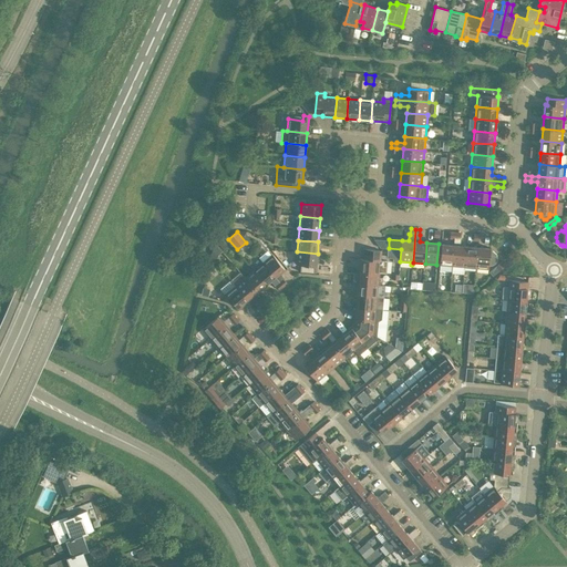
[(453,266),(454,245),(442,244),(440,270),(453,271),(453,266)]
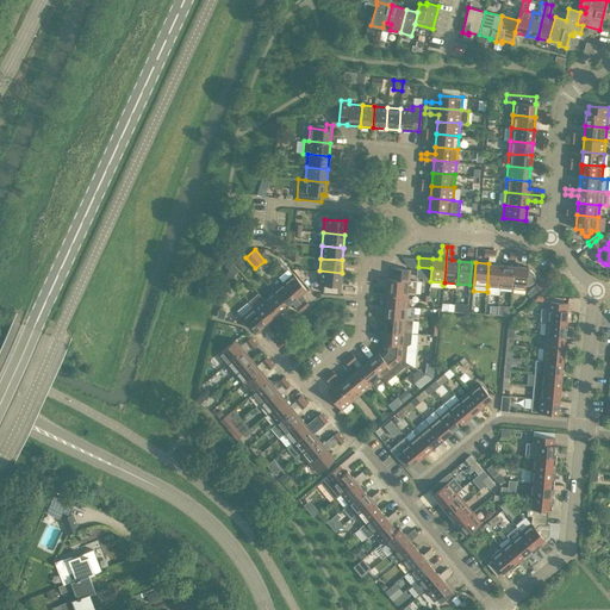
[(502,265),(489,263),(487,286),(499,287),(502,265)]
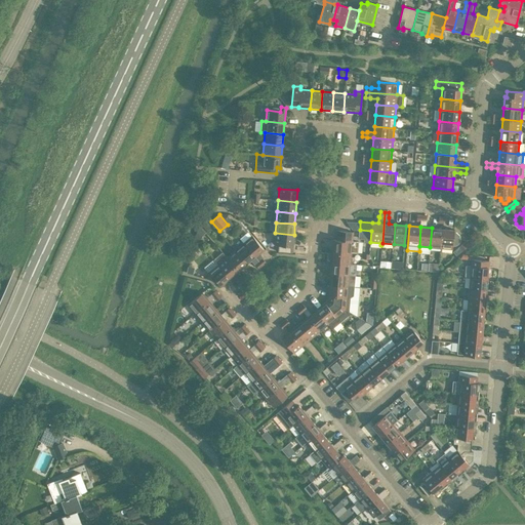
[(430,247),(440,248),(441,244),(442,238),(443,229),(432,228),(430,247)]
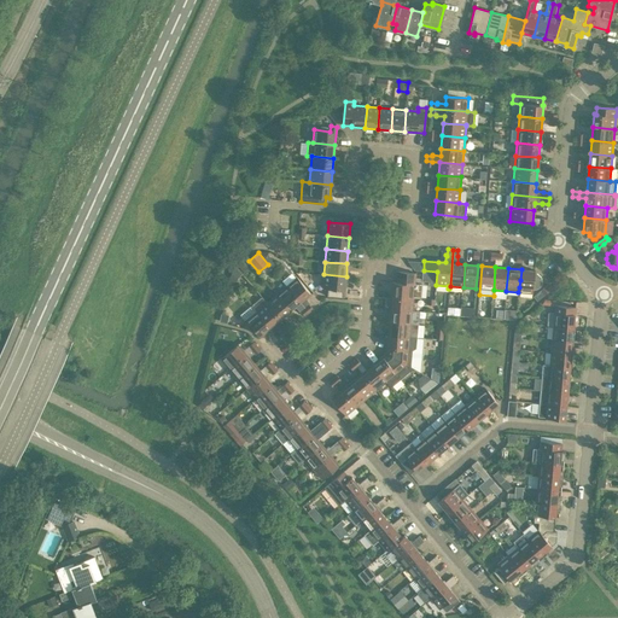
[(536,274),(535,273),(535,270),(522,269),(520,280),(519,287),(518,292),(532,293),(532,290),(535,290),(540,287),(542,283),(541,277),(536,274)]
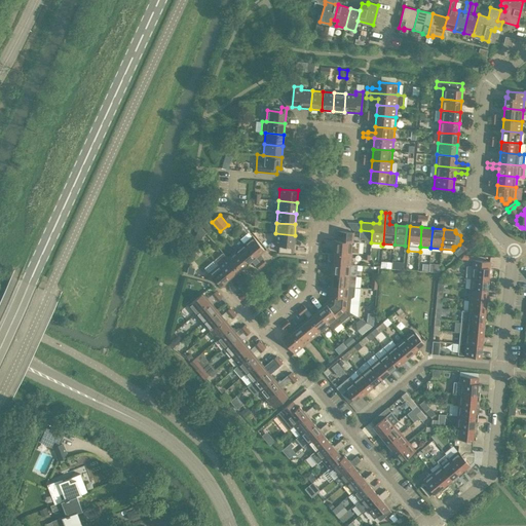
[(334,239),(333,252),(351,254),(351,253),(359,254),(360,242),(353,242),(353,232),(339,231),(338,240),(334,239)]
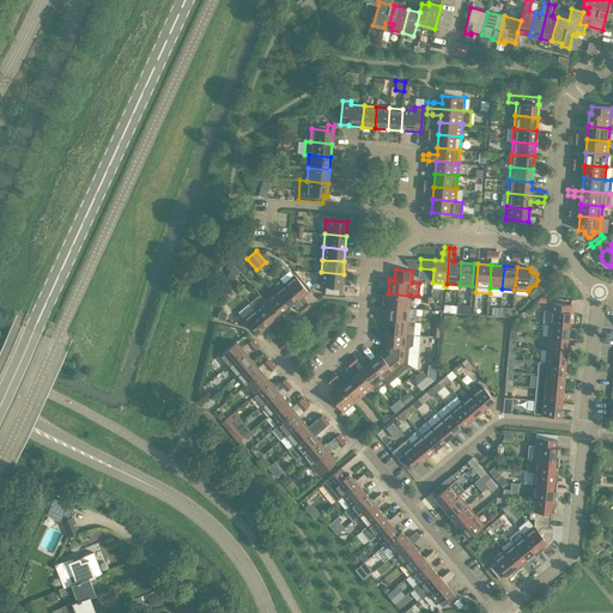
[(341,295),(341,292),(344,274),(321,272),(320,285),(323,285),(322,292),(341,295)]
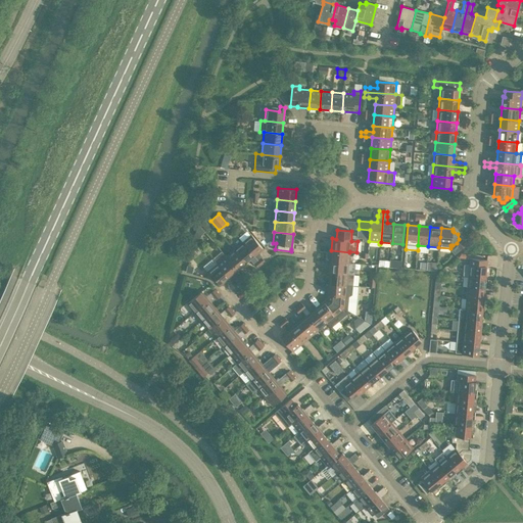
[(260,257),(258,252),(264,249),(251,235),(242,242),(260,264),(265,262),(260,257)]
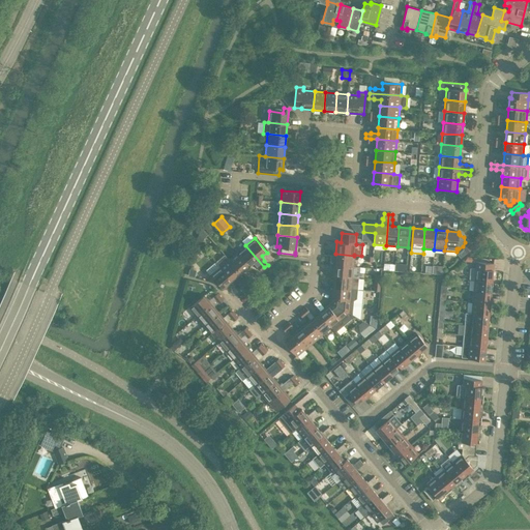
[(258,268),(258,267),(261,270),(264,267),(245,245),(237,253),(249,267),(254,263),(258,268)]
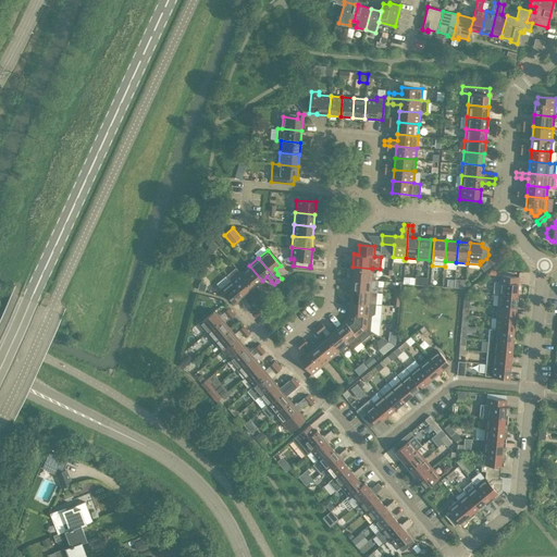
[(252,288),(262,281),(249,265),(240,273),(252,288)]
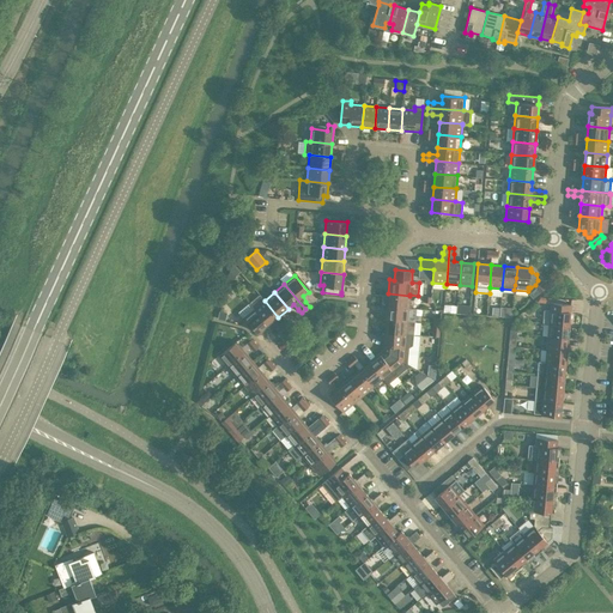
[(408,308),(410,296),(388,293),(387,307),(408,308)]
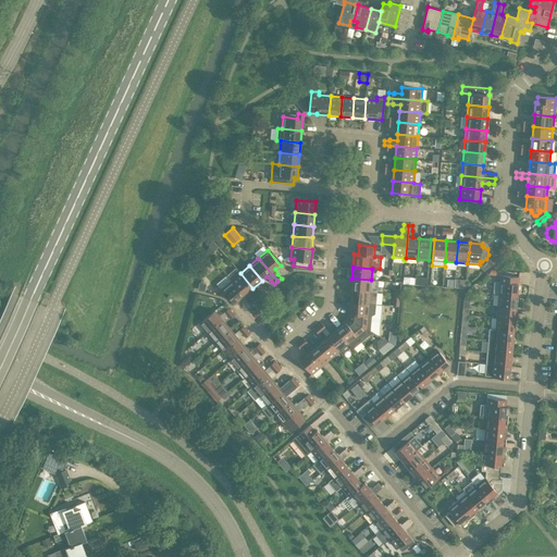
[(244,295),(252,288),(240,273),(236,268),(226,275),(231,281),(244,295)]
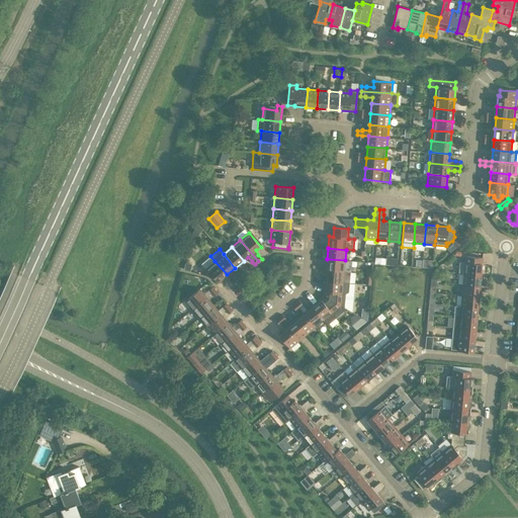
[(481,275),(482,264),(483,258),(465,256),(464,262),(459,262),(458,273),(463,273),(481,275)]
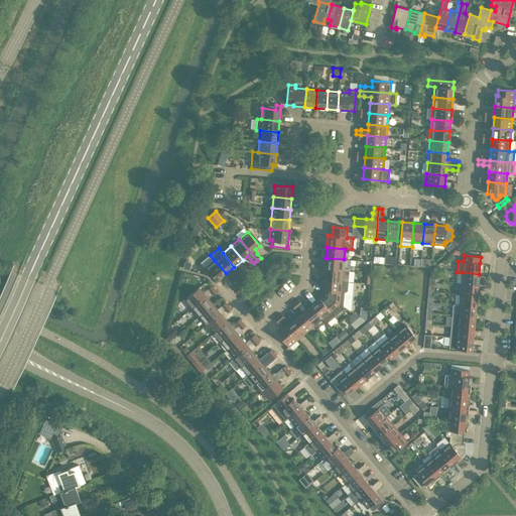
[(326,258),(325,268),(349,270),(350,260),(344,260),(344,259),(326,258)]
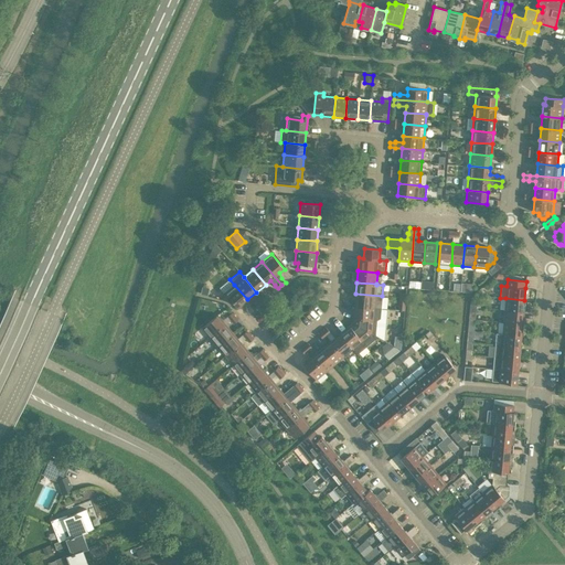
[(237,308),(247,299),(234,285),(221,296),(224,299),(228,296),(237,308)]
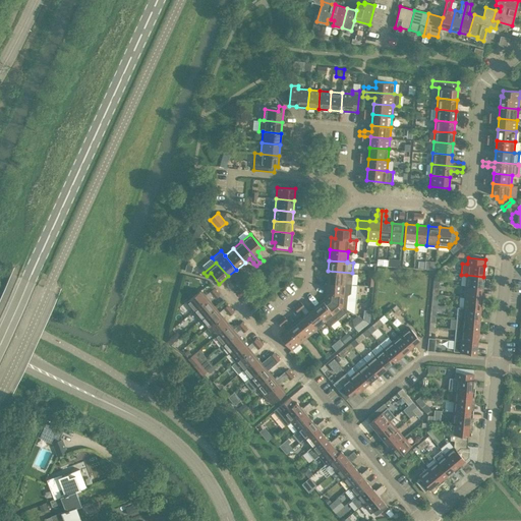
[(328,271),(327,282),(351,284),(352,273),(328,271)]
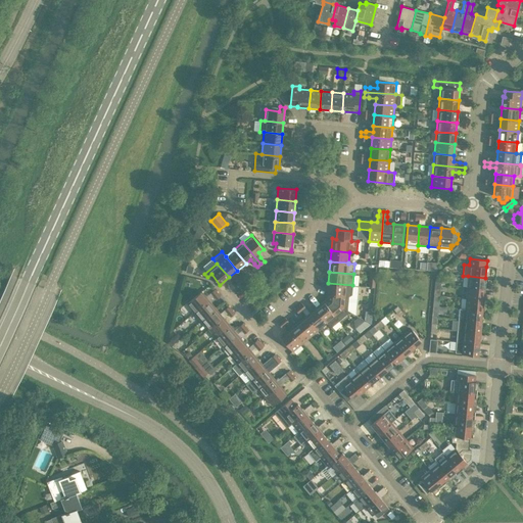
[(468,276),(467,287),(484,288),(485,278),(468,276)]
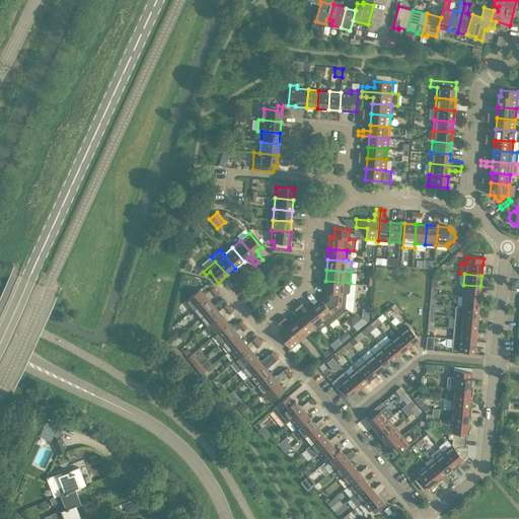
[(325,281),(324,296),(329,299),(345,308),(346,294),(349,292),(350,283),(325,281)]
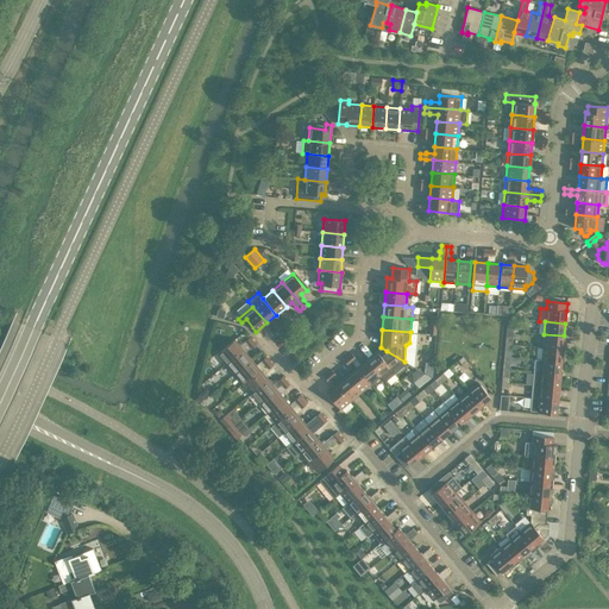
[(563,349),(564,336),(544,334),(542,347),(563,349)]
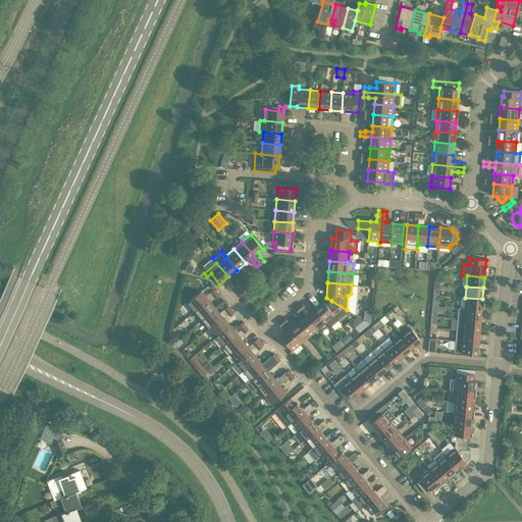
[(187,303),(194,311),(208,300),(201,291),(187,303)]
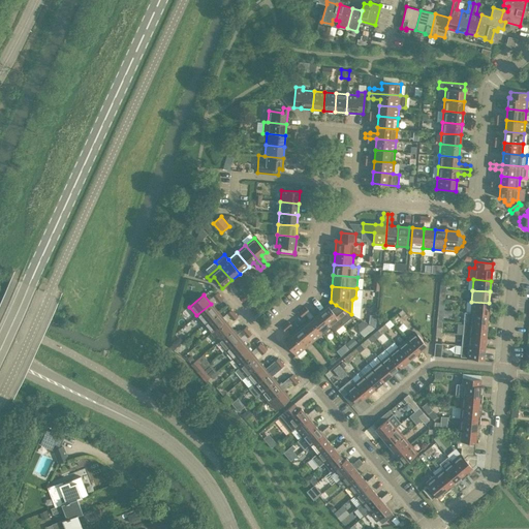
[(330,302),(318,312),(331,327),(335,332),(354,315),(351,314),(336,305),(331,302),(330,302)]
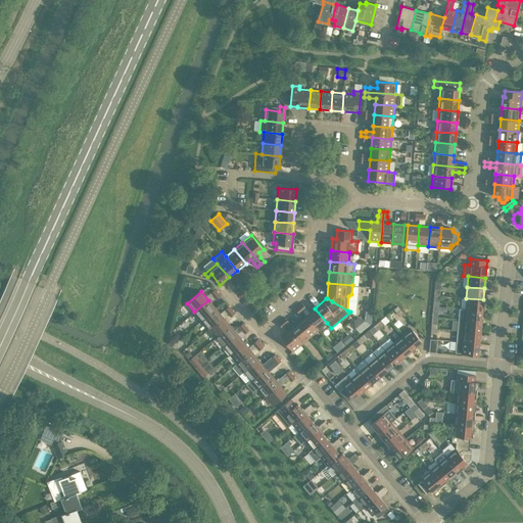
[(482,311),(483,299),(466,298),(465,308),(482,311)]
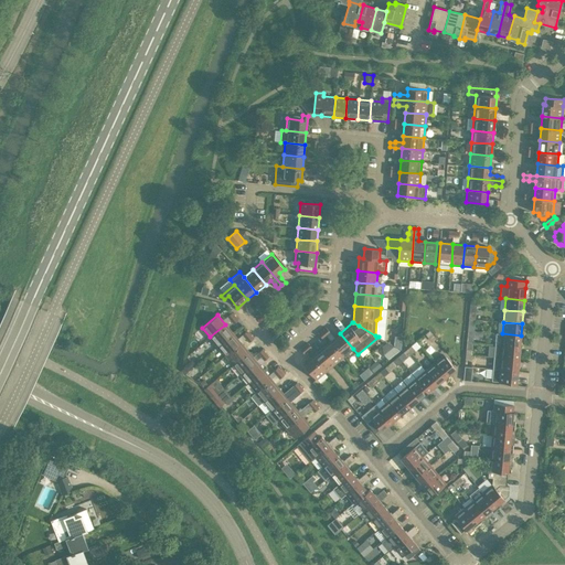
[(210,337),(217,347),(233,333),(225,324),(210,337)]
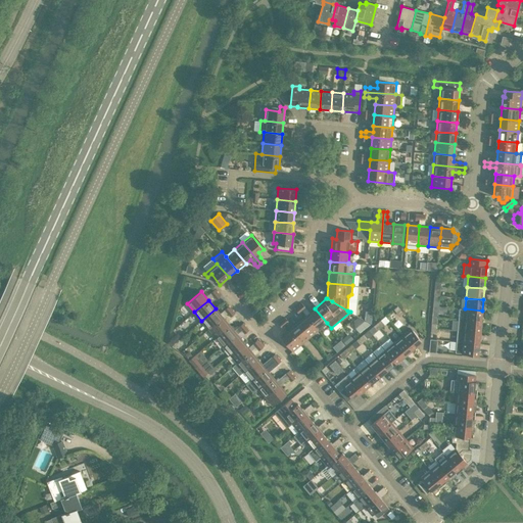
[(223,318),(216,308),(201,321),(208,329),(223,318)]
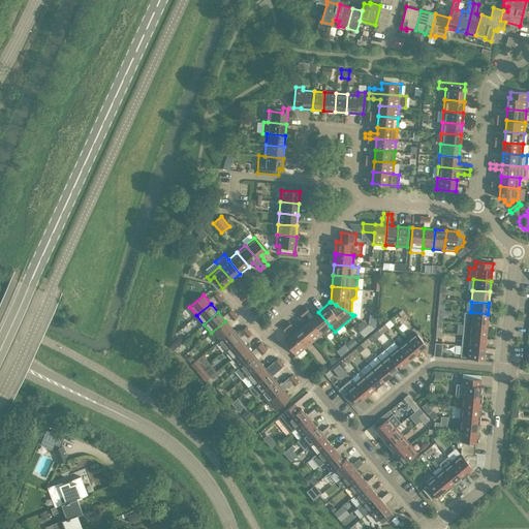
[(322,334),(331,327),(318,312),(310,319),(322,334)]
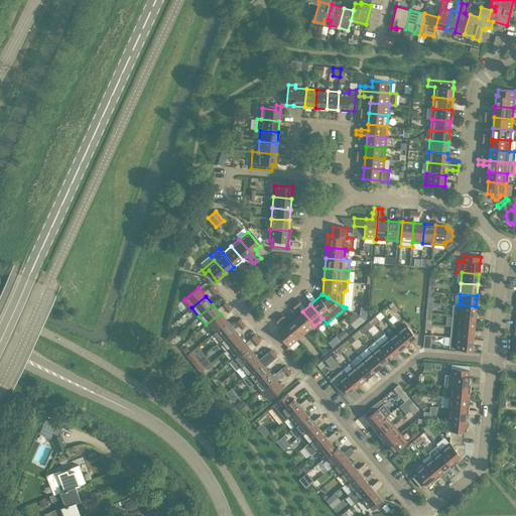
[(475,317),(476,306),(459,304),(459,305),(453,304),(452,315),(475,317)]
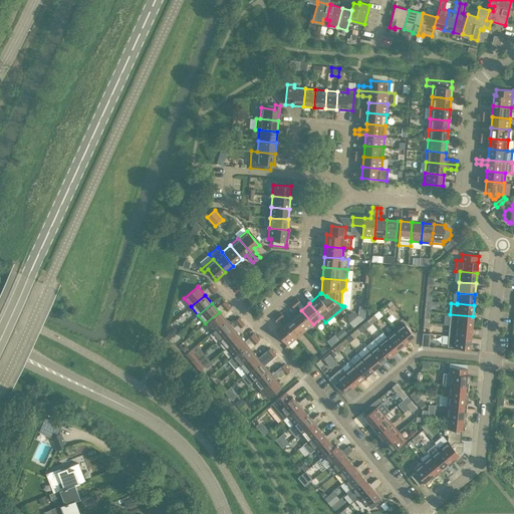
[(304,331),(313,324),(301,310),(293,317),(304,331)]
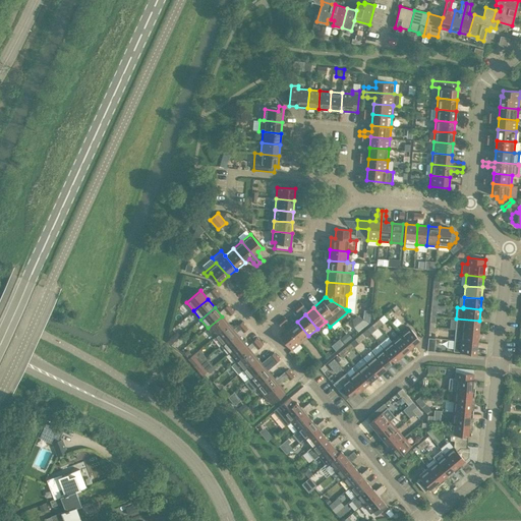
[(357,329),(358,332),(369,323),(357,315),(353,319),(359,327),(357,329)]
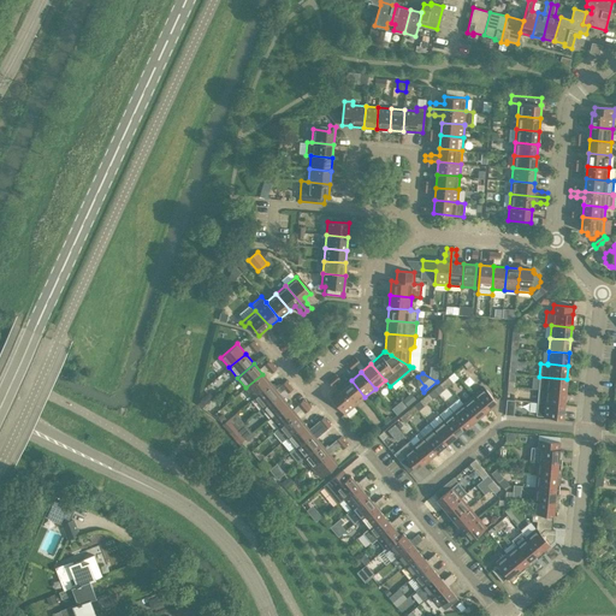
[(246,388),(254,397),(271,384),(262,374),(246,388)]
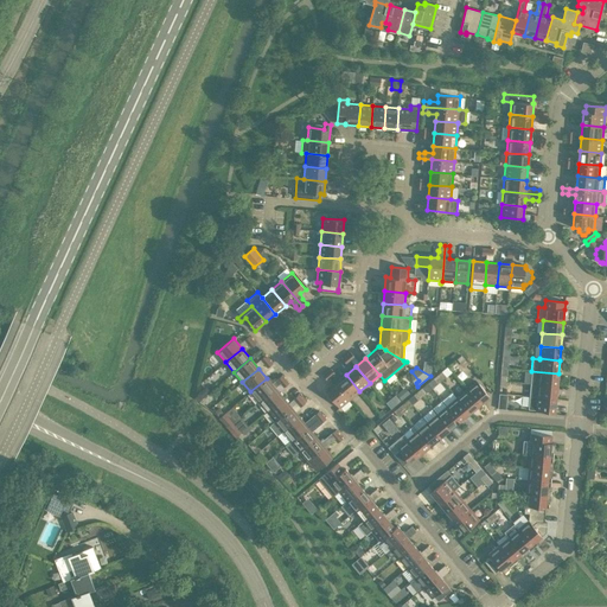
[(557,385),(558,374),(531,371),(530,383),(557,385)]
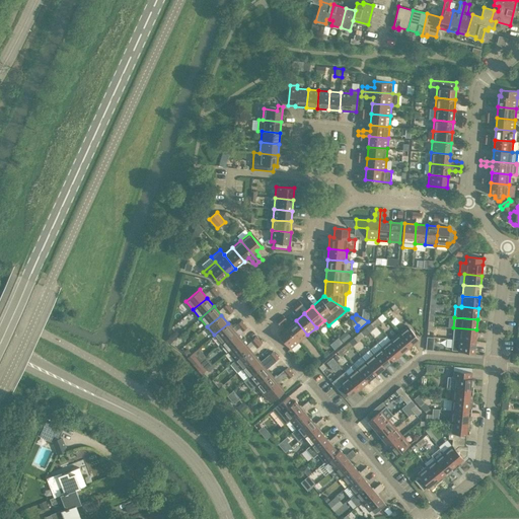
[(296,320),(287,326),(299,342),(307,335),(296,320)]
